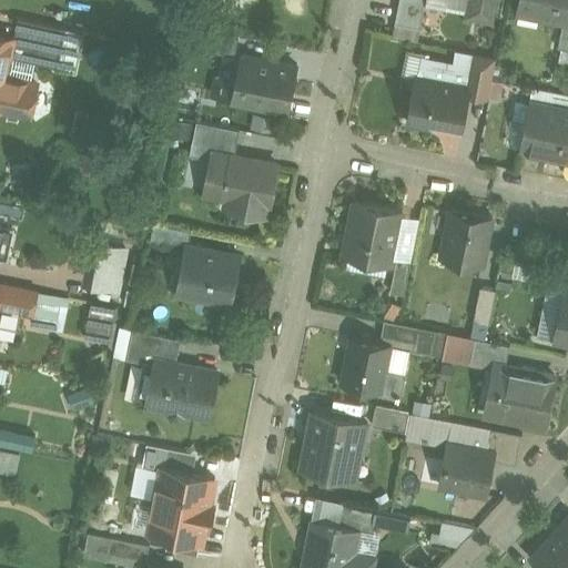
[(426,0),(398,0),(395,23),(421,29),(426,0)]
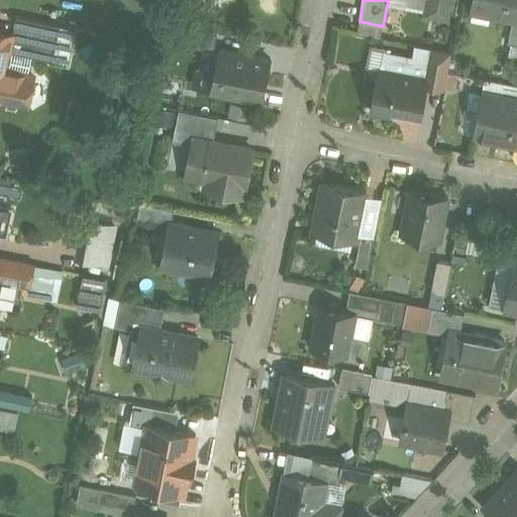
[(449,0),(428,0),(426,13),(446,18),(449,0)]
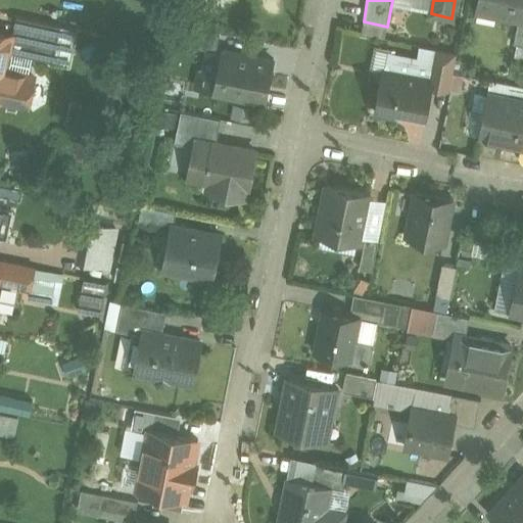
[(522,0),(479,0),(479,2),(498,6),(496,16),(518,20),(522,20),(522,0)]
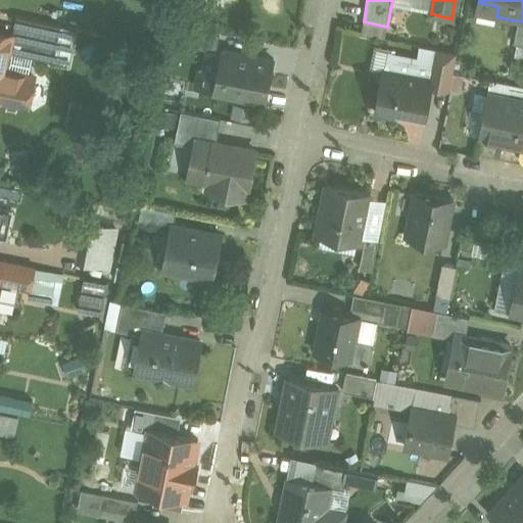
[(61,27),(17,17),(16,18),(24,19),(19,38),(14,37),(11,52),(54,61),(61,27)]
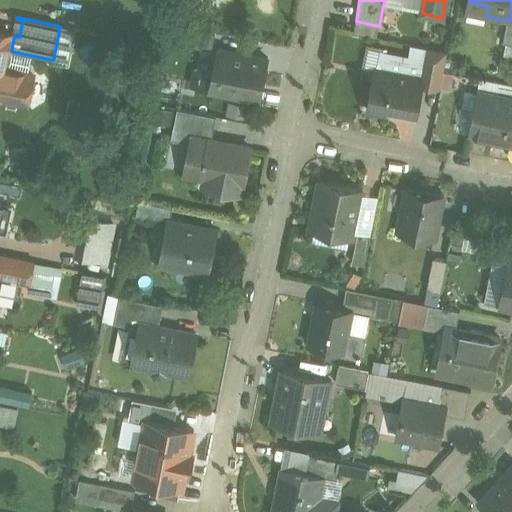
[(511,20),(507,20),(503,42),(511,44),(511,20)]
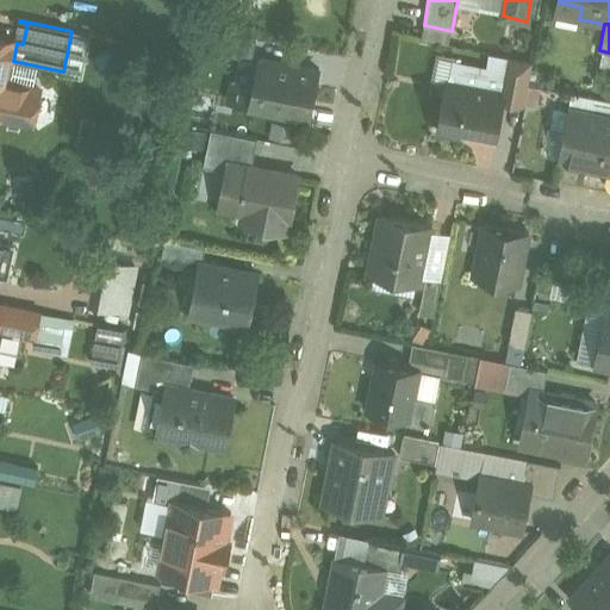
[(256,41),(222,33),(217,53),(253,60),(256,41)]
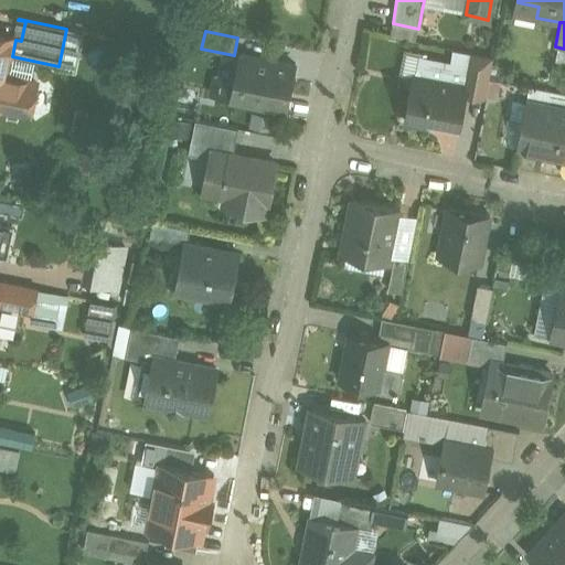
[(16,40),(0,35),(0,106),(6,108),(8,112),(20,114),(24,112),(30,113),(36,83),(9,77),(7,74),(10,56),(12,56),(16,40)]
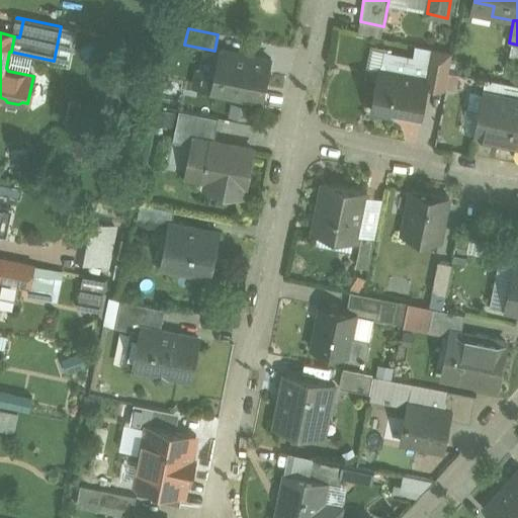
[(415,58),(387,53),(384,69),(424,77),(425,71),(429,48),(417,45),(415,58)]
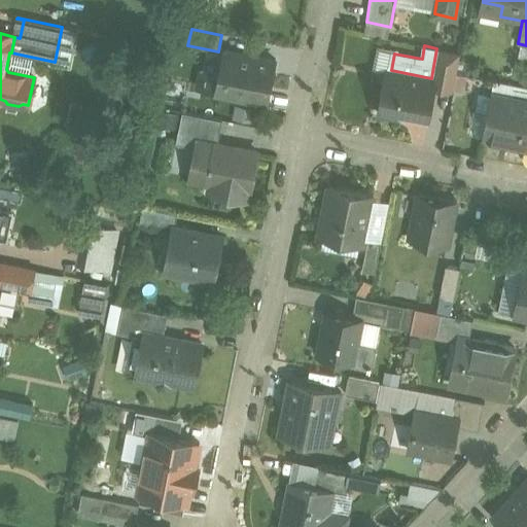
[(461,53),(436,48),(432,72),(443,74),(441,88),(454,90),(461,53)]
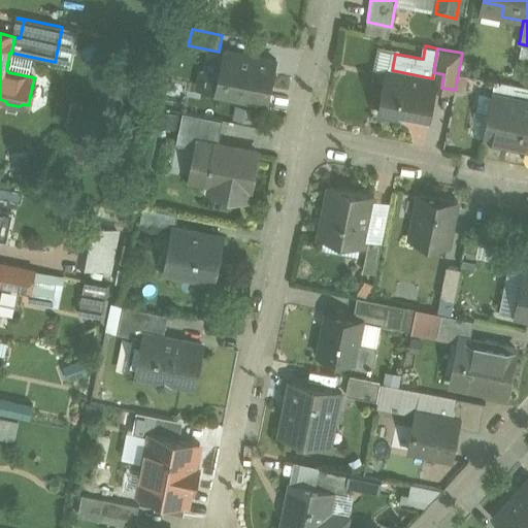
[(254,56),(225,50),(220,76),(226,77),(223,93),(217,92),(216,93),(267,103),(276,60),(275,60),(274,62),(254,58),(254,56)]
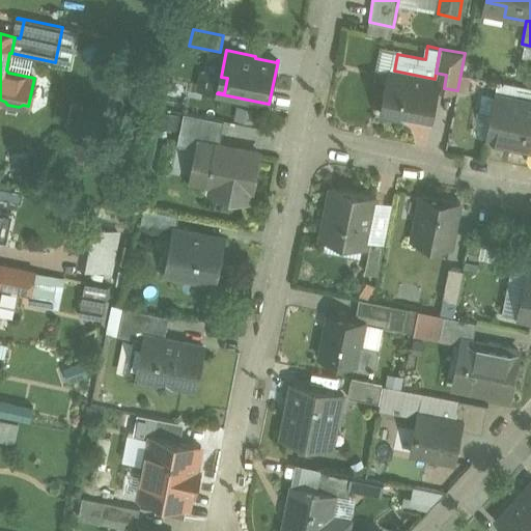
[(394,71),(389,71),(381,114),(400,117),(402,111),(432,116),(440,80),(435,79),(394,71)]
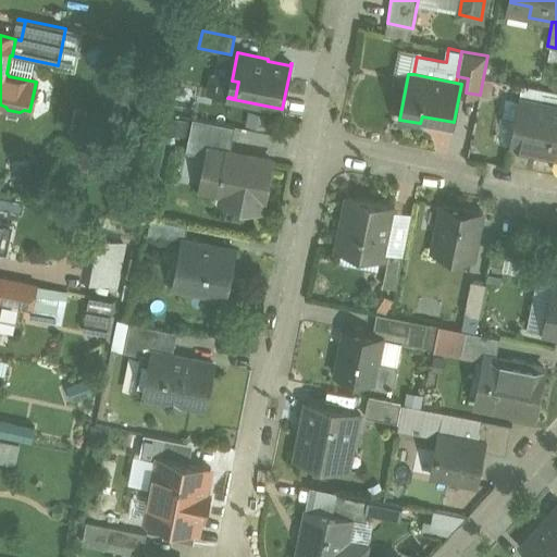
[(556,91),(522,86),(520,98),(556,106),(556,91)]
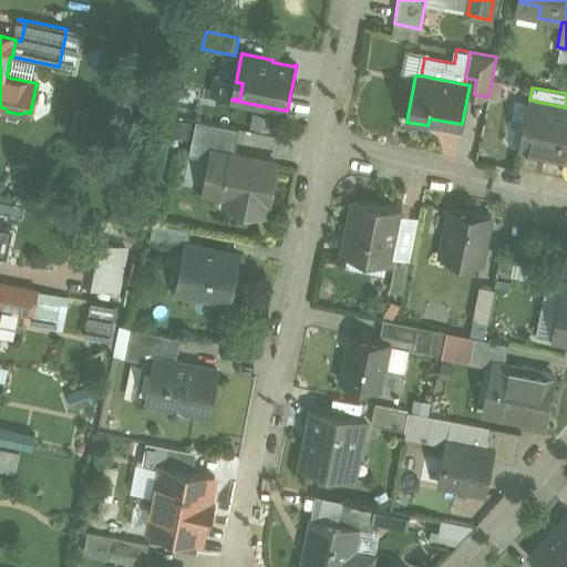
[(566,107),(529,100),(521,99),(516,120),(525,122),(519,148),(566,156),(566,107)]
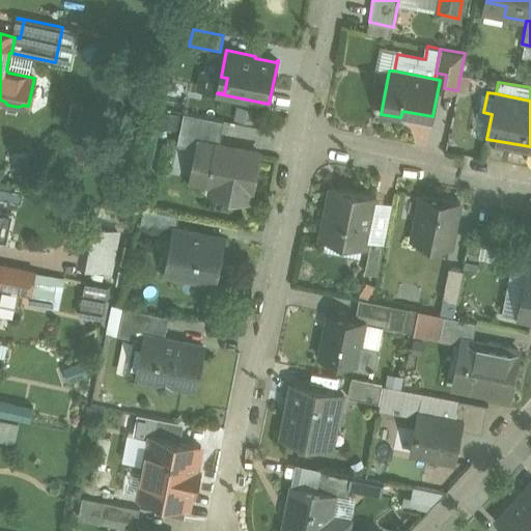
[(238,104),(234,117),(255,121),(257,109),(238,104)]
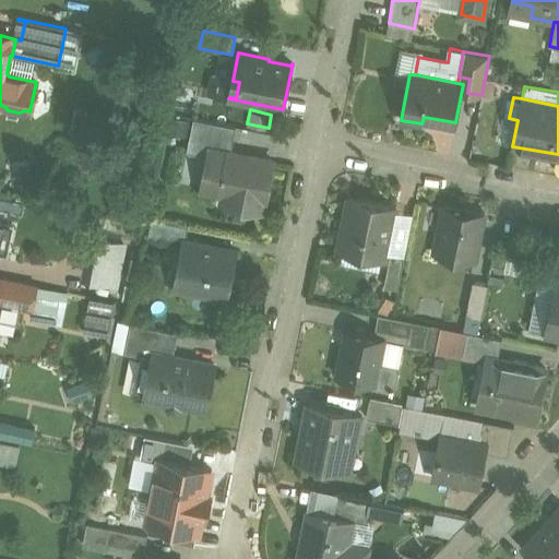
[(236,127),(194,119),(187,152),(209,156),(211,149),(230,153),(236,127)]
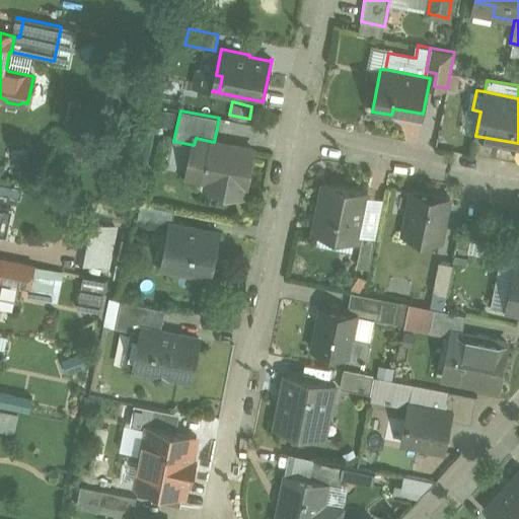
[(214,142),(196,138),(194,145),(189,175),(224,182),(222,191),(244,195),(253,149),(214,142)]
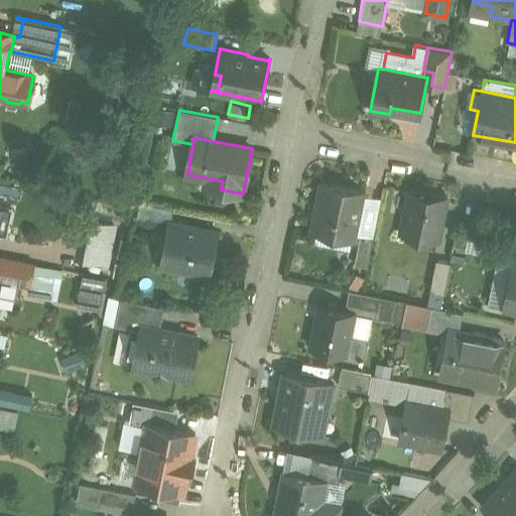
[(366,190),(323,182),(312,231),(332,235),(333,230),(354,233),(353,239),(355,240),(361,210),(362,210),(366,190)]
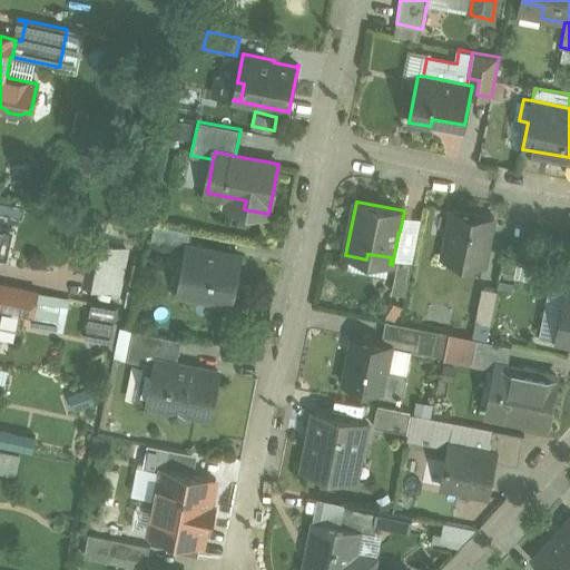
[(494,217),(452,209),(443,258),(484,266),(494,217)]
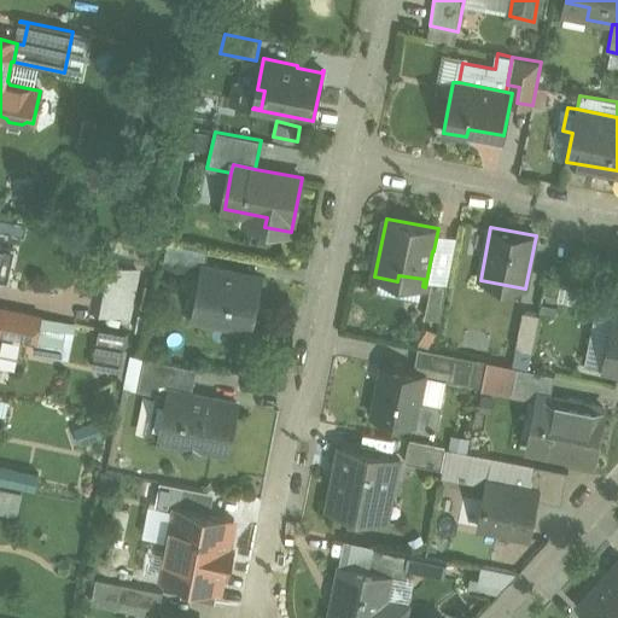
[(209,251),(168,243),(163,263),(202,272),(203,266),(205,266),(209,251)]
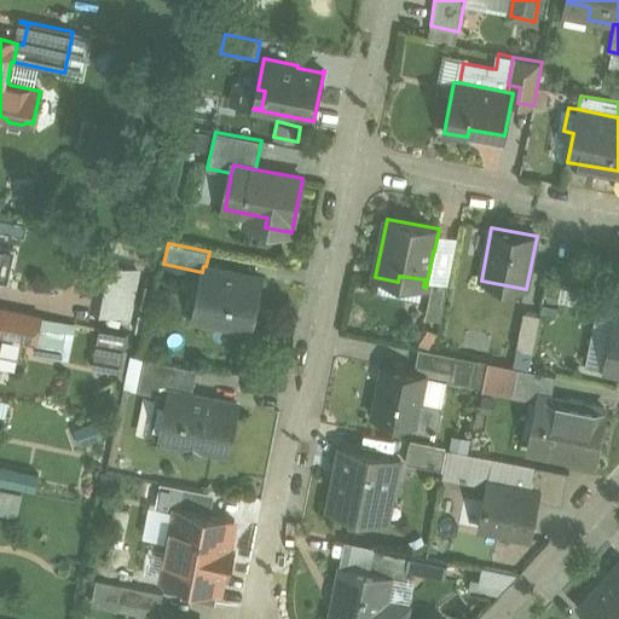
[(110,260),(99,310),(129,316),(140,266),(110,260)]
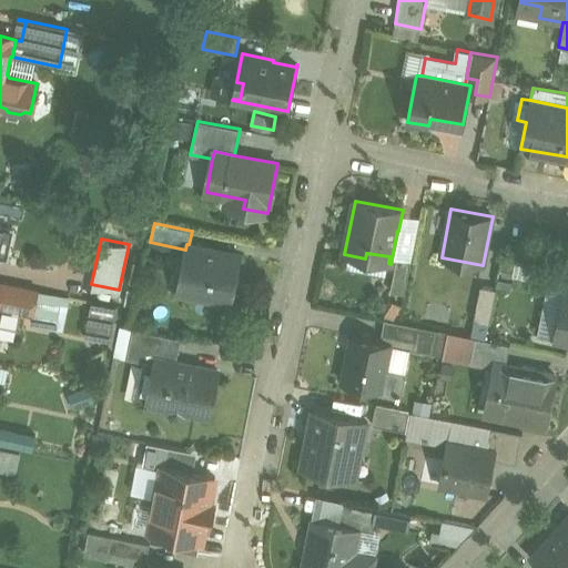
[(189,244),(186,244),(185,250),(181,271),(188,272),(183,292),(178,290),(176,292),(231,303),(241,255),(189,244)]
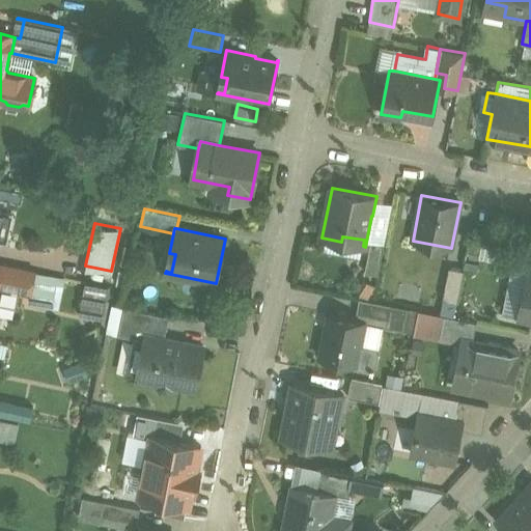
[(385,243),(371,240),(365,273),(379,275),(385,243)]
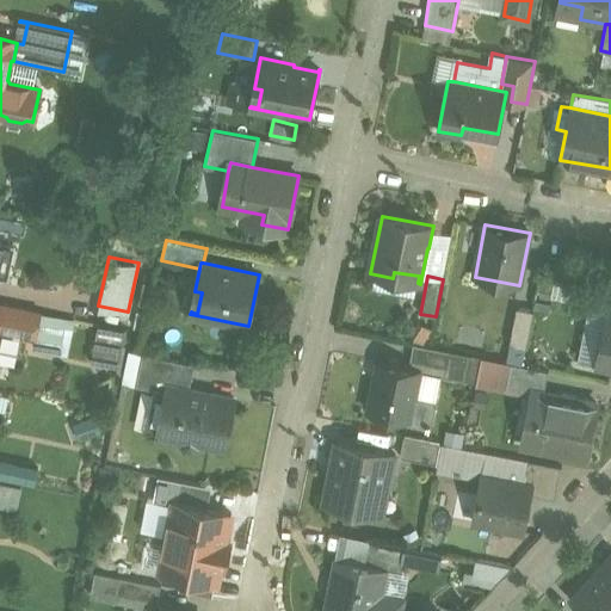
[(550,309),(550,298),(572,298),(572,281),(536,279),(535,309),(550,309)]
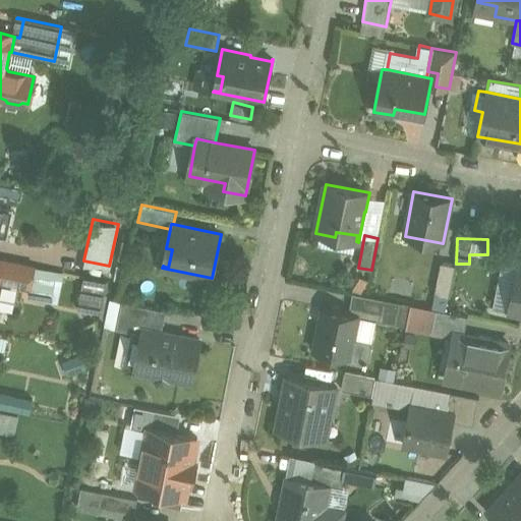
[(520,246),(490,240),(487,255),(520,262),(520,246)]
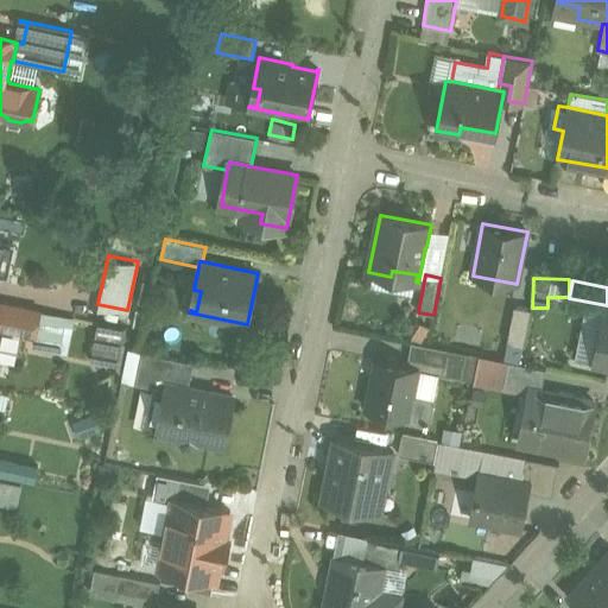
[(39,312),(0,303),(0,328),(35,335),(39,312)]
